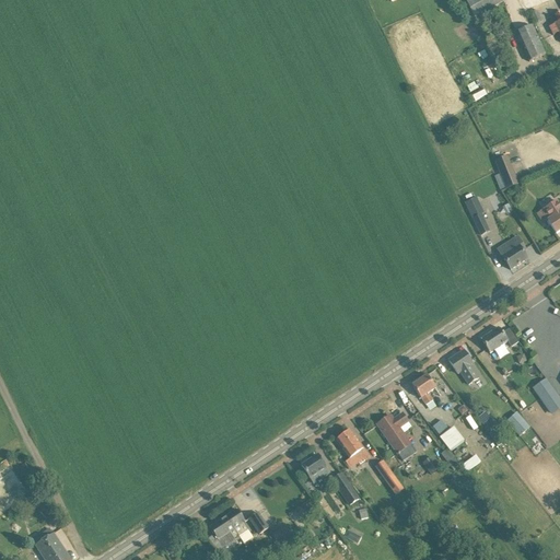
[(504,1),(502,0),(463,0),(473,18),(504,1)]
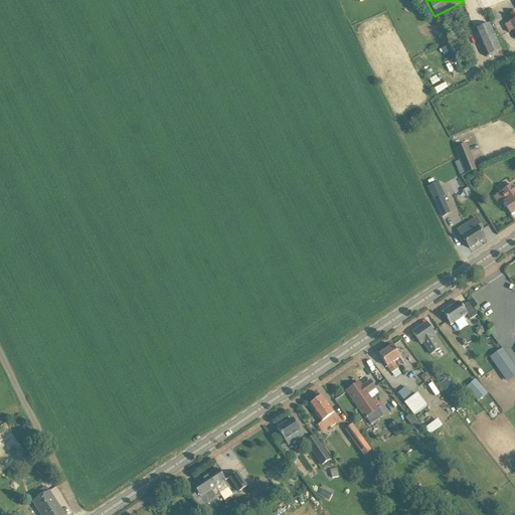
[(498,19),(494,10),(488,13),(492,22),(498,19)]
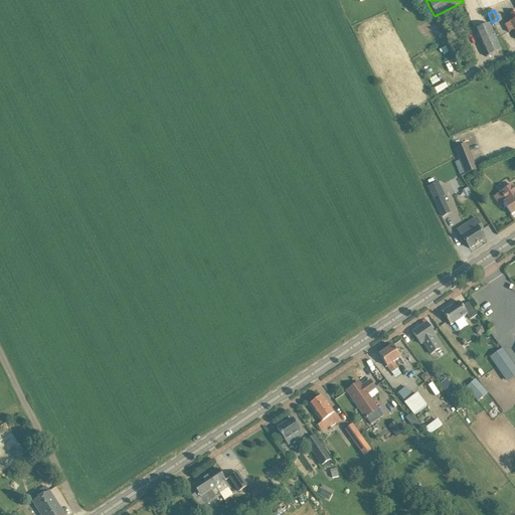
[(514,11),(506,17),(509,23),(505,25),(509,32),(513,30),(514,33),(514,11)]
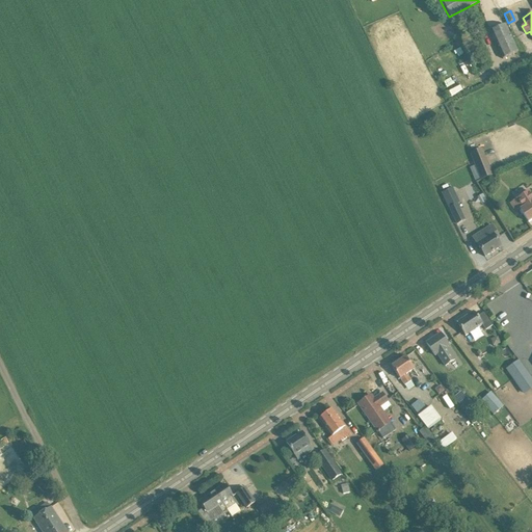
[(505,25),(490,32),(503,59),(517,52),(505,25)]
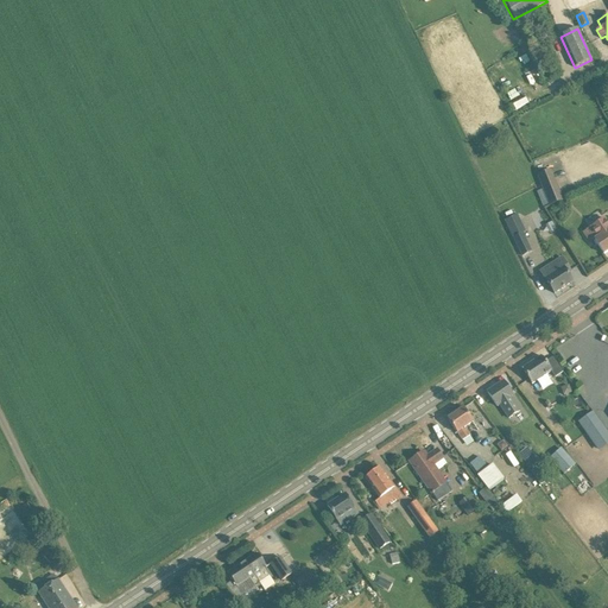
[(537,176),(550,207),(564,202),(551,170),(537,176)]
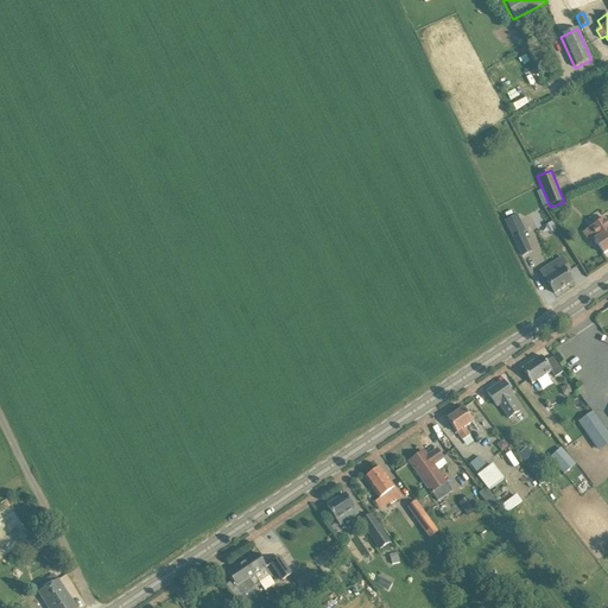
[(607,221),(606,219),(591,227),(583,233),(589,244),(595,240),(605,254),(607,251),(607,221)]
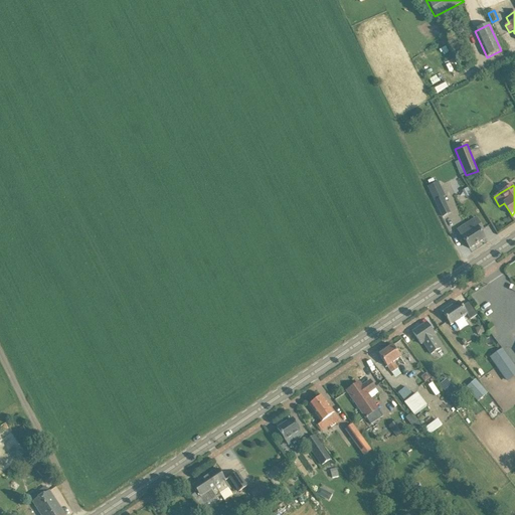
[(442,216),(450,212),(443,197),(435,201),(442,216)]
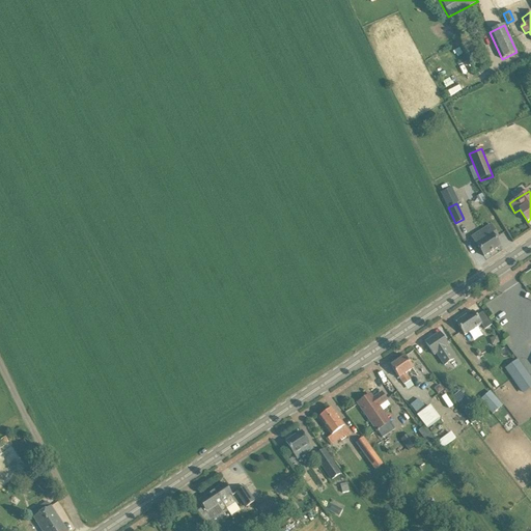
[(471,238),(484,256),(500,246),(492,233),(496,231),(491,224),(471,238)]
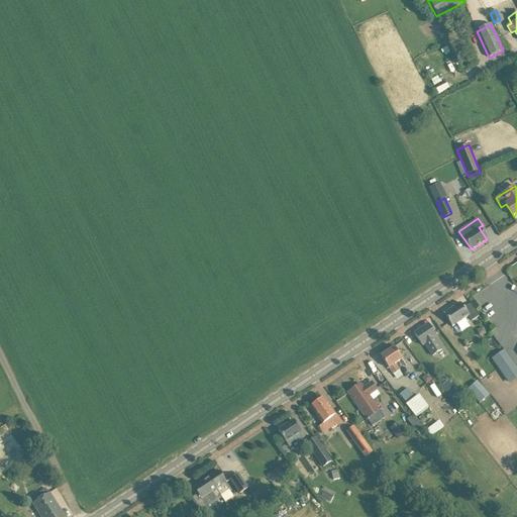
[(443,314),(446,318),(452,327),(468,316),(472,320),(479,316),(471,304),(463,308),(460,303),(443,314)]
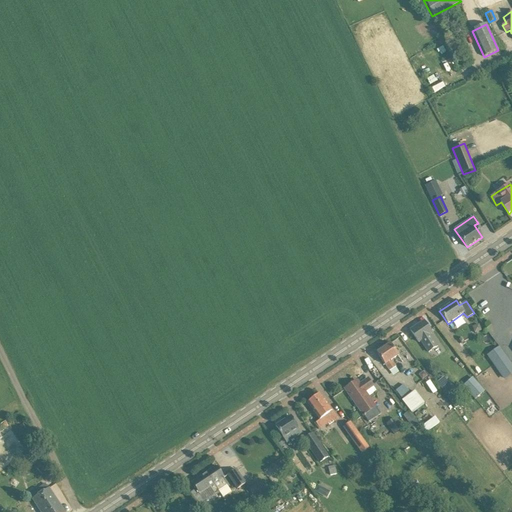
[(411,330),(413,334),(418,342),(421,341),(428,352),(432,350),(435,354),(440,350),(430,335),(431,334),(424,321),(411,330)]
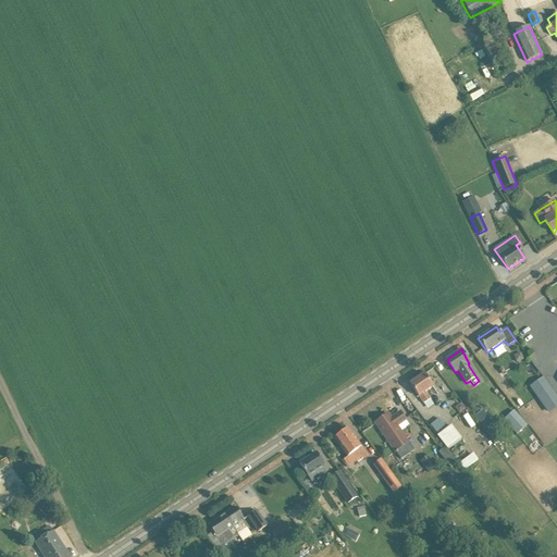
[(523,360),(520,353),(512,356),(516,362),(523,360)]
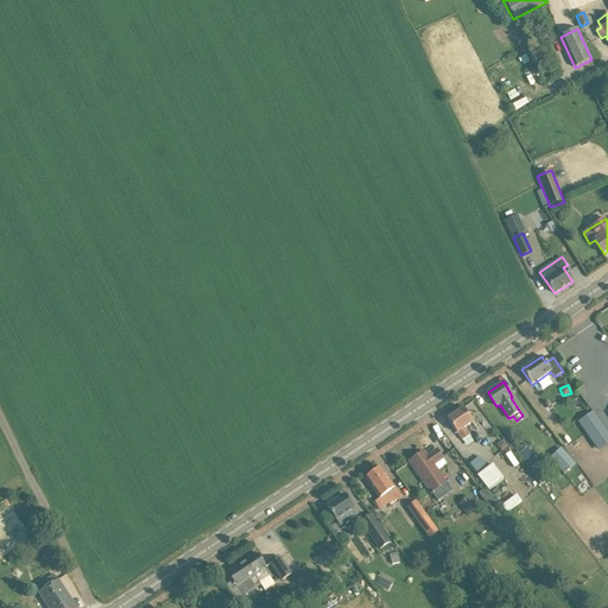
[(463,409),(448,419),(456,434),(457,434),(462,441),(469,436),(464,429),(473,423),(463,409)]
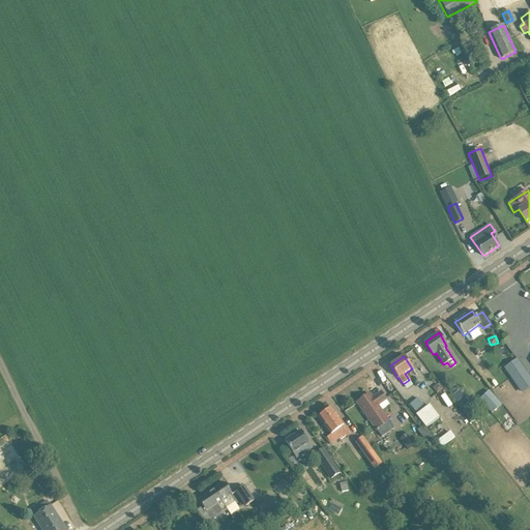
[(523,369),(522,369),(510,377),(522,393),(529,387),(529,376),(524,367),(523,369)]
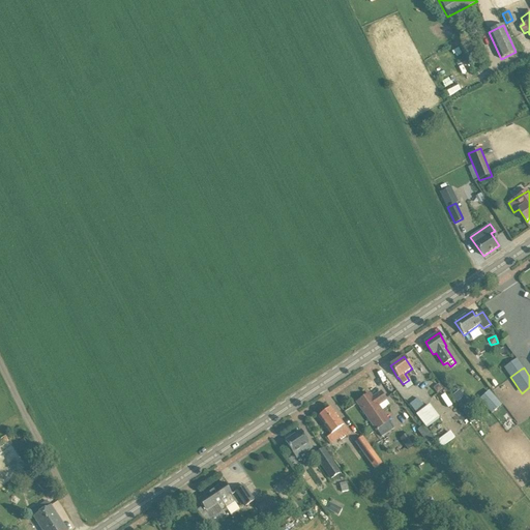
[(437,393),(442,389),(439,384),(434,388),(437,393)]
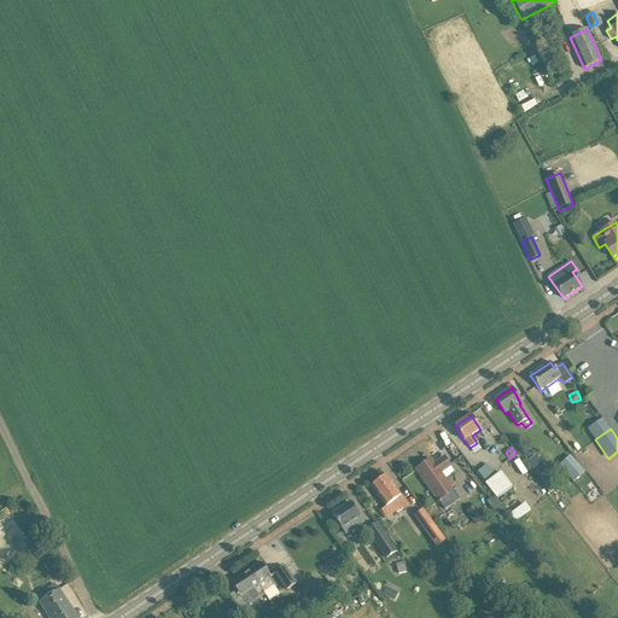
[(528,460),(537,476),(547,470),(537,454),(528,460)]
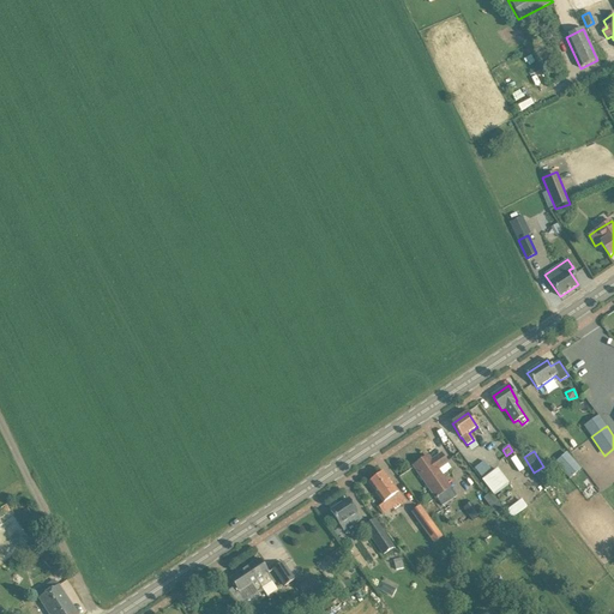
[(566,451),(555,459),(567,476),(578,467),(566,451)]
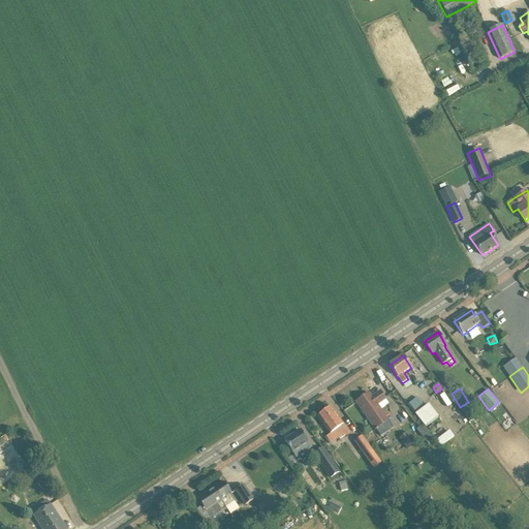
[(376,405),(385,399),(380,392),(372,398),(370,394),(356,402),(380,436),(393,428),(376,405)]
